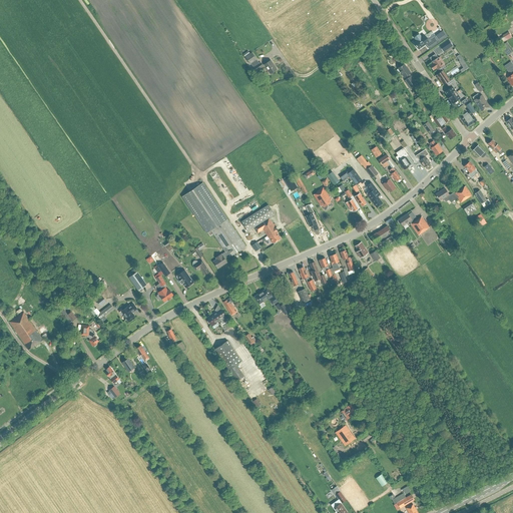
[(512,37),(509,31),(503,35),(503,36),(500,38),(503,43),(512,37)]
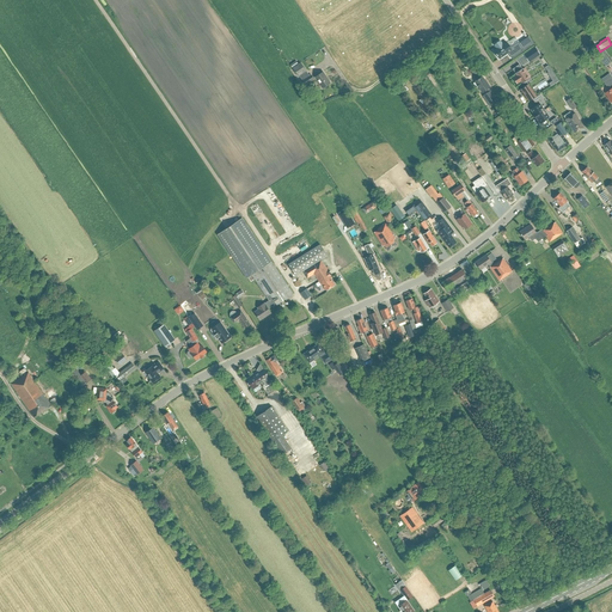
[(512,50),(506,42),(502,44),(500,41),(494,44),(496,48),(494,50),(499,59),(512,50)]
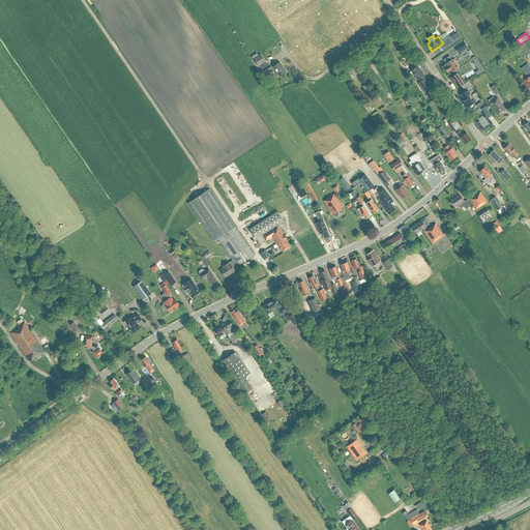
[(463,40),(453,47),(458,54),(467,47),(463,40)]
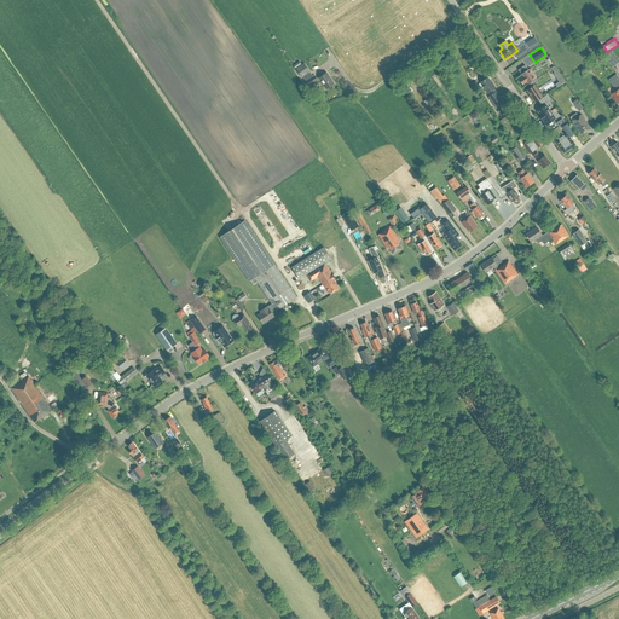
[(618,61),(611,51),(605,55),(603,56),(612,68),(618,62),(618,61)]
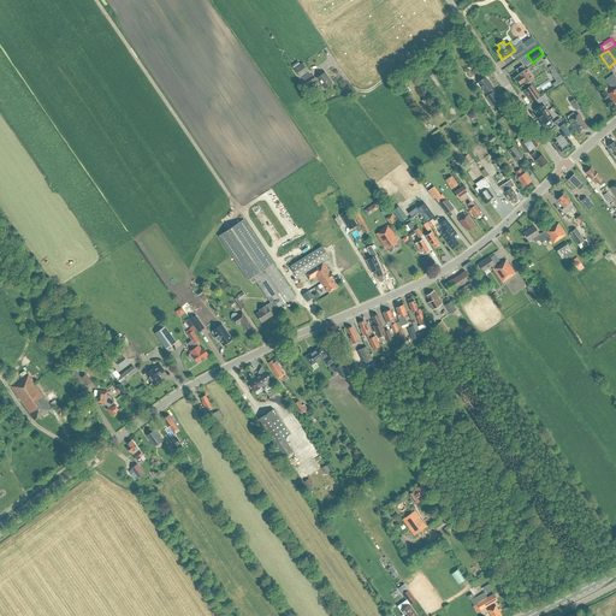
[(537,70),(540,67),(544,72),(542,73),(540,71),(537,73),(540,78),(551,71),(549,66),(552,64),(546,55),(543,58),(537,61),(538,63),(533,65),(537,70)]
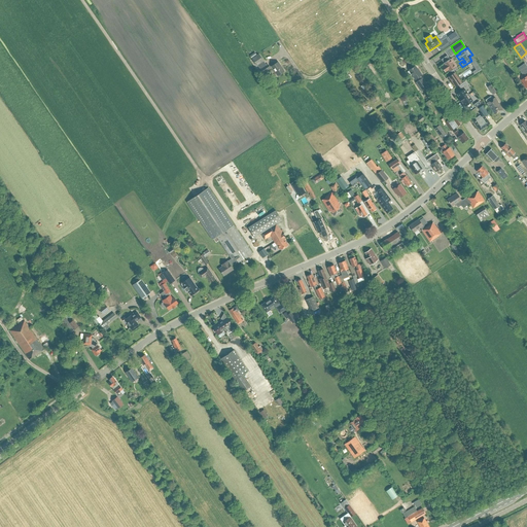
[(268,65),(266,66),(262,62),(264,62),(258,54),(251,59),(256,66),(257,66),(260,69),(262,73),(270,68),(268,65)]
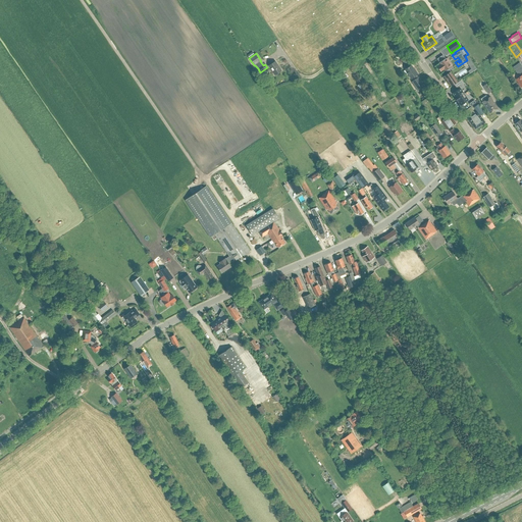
[(437,66),(440,71),(444,69),(445,71),(452,66),(446,58),(438,62),(440,64),(437,66)]
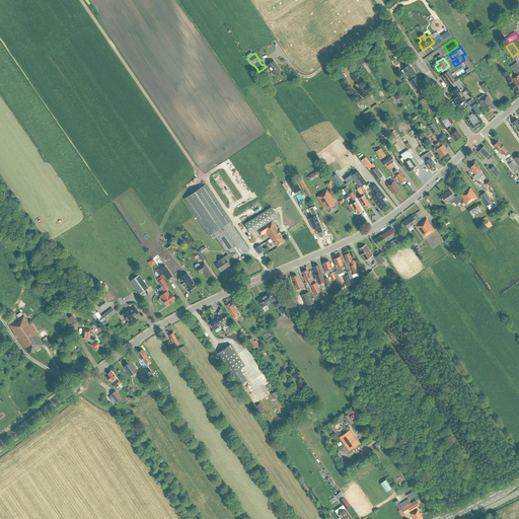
[(273,74),(280,70),(274,61),(267,65),(273,74)]
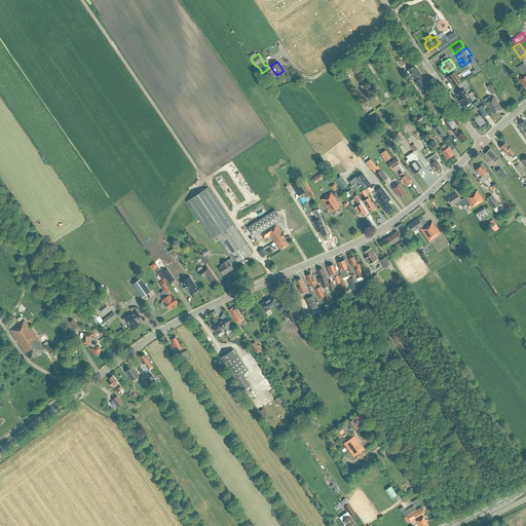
[(525,72),(525,66),(524,63),(517,68),(524,77),(520,80),(523,84),(525,88),(525,87),(525,75),(525,76),(524,74),(525,72)]
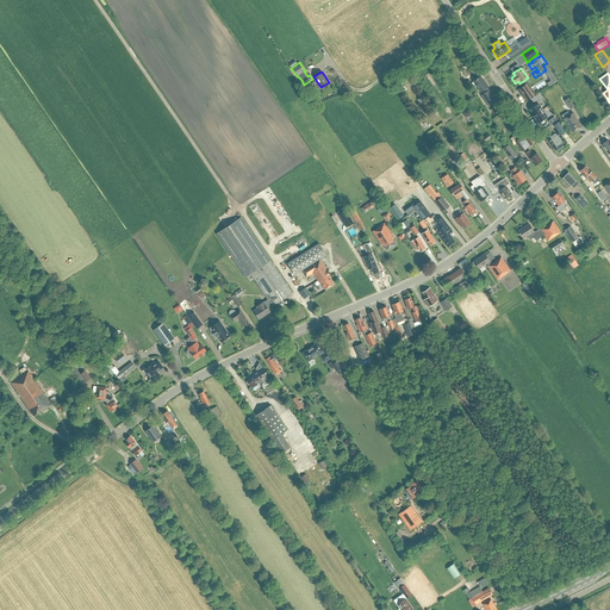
[(487,91),(485,88),(489,86),(485,82),(480,76),(473,81),(480,92),(480,91),(483,94),(481,95),(487,105),(495,100),(491,95),(492,95),(489,89),(487,91)]
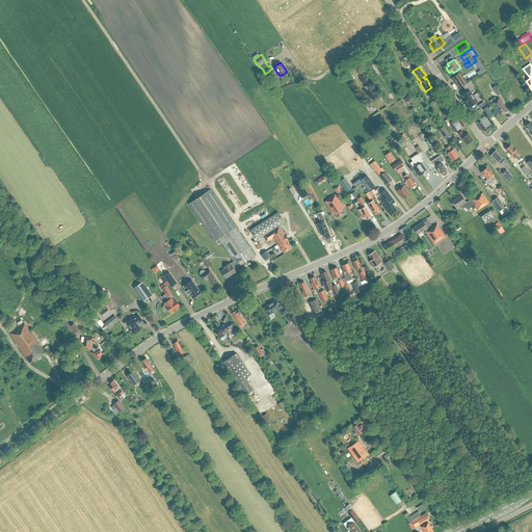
[(459,87),(466,83),(458,73),(452,78),(459,87)]
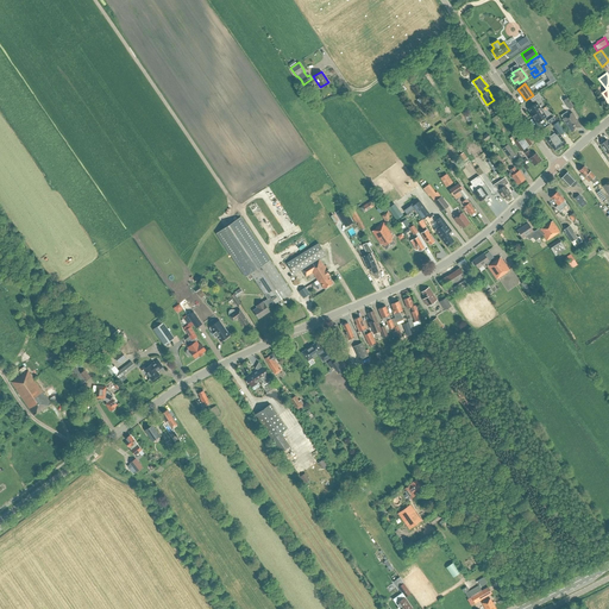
[(575,106),(567,98),(564,100),(563,100),(570,110),(575,106)]
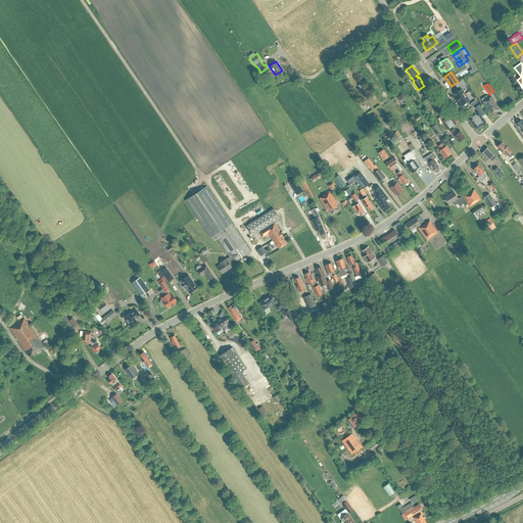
[(465,94),(461,88),(454,94),(456,97),(455,97),(457,100),(465,94)]
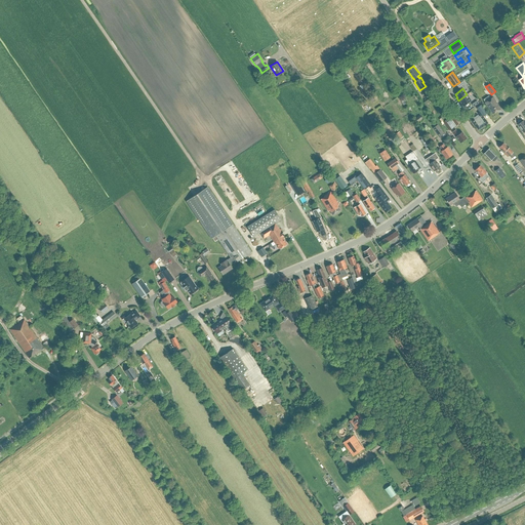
[(462,106),(471,101),(467,94),(458,101),(460,103),(462,106)]
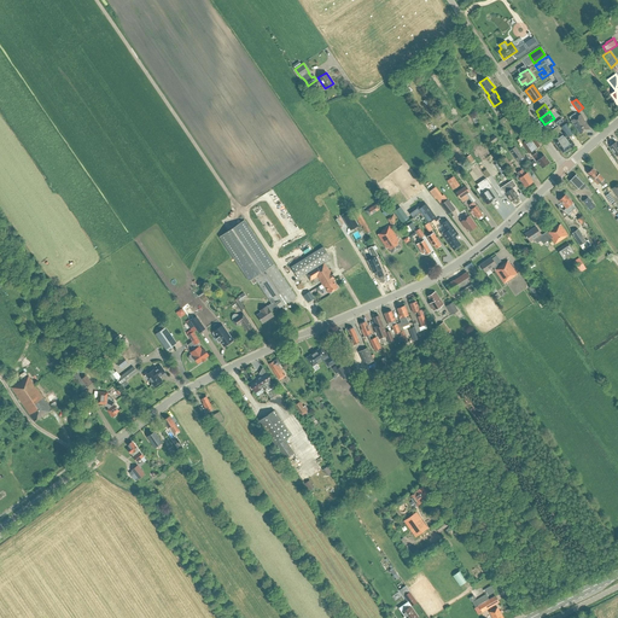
[(579,134),(589,128),(581,115),(571,121),(579,134)]
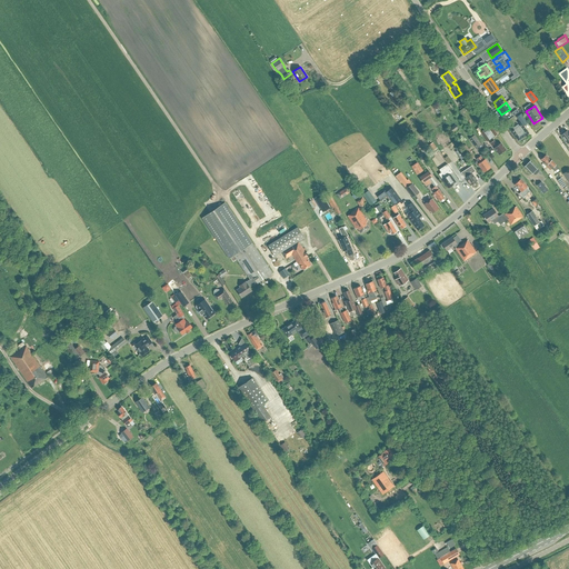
[(523,126),(528,122),(521,113),(516,117),(520,122),(520,121),(523,126)]
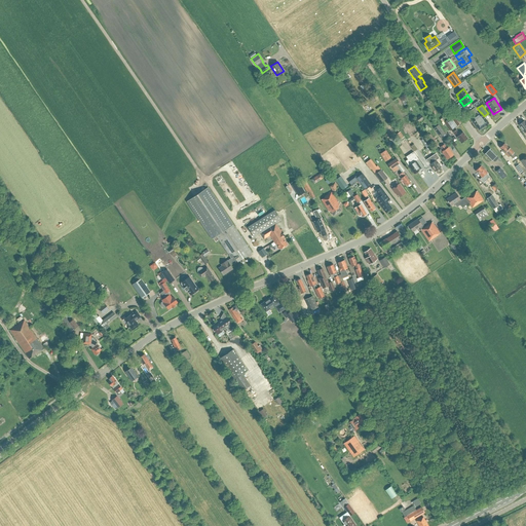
[(481,113),(472,119),(479,130),(489,123),(484,116),(481,112),(481,113)]
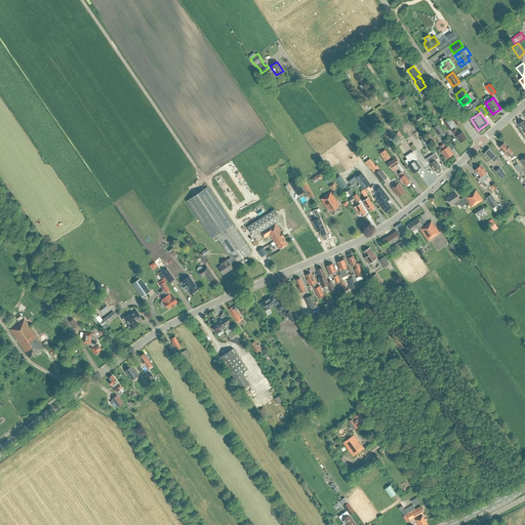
[(453,118),(452,116),(447,119),(444,115),(440,118),(443,122),(449,130),(458,124),(456,121),(457,121),(455,119),(454,117),(453,118)]
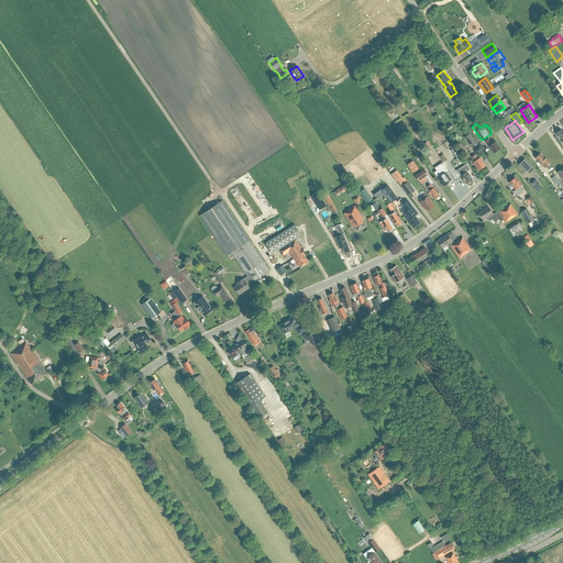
[(470,133),(464,138),(473,150),(478,145),(470,133)]
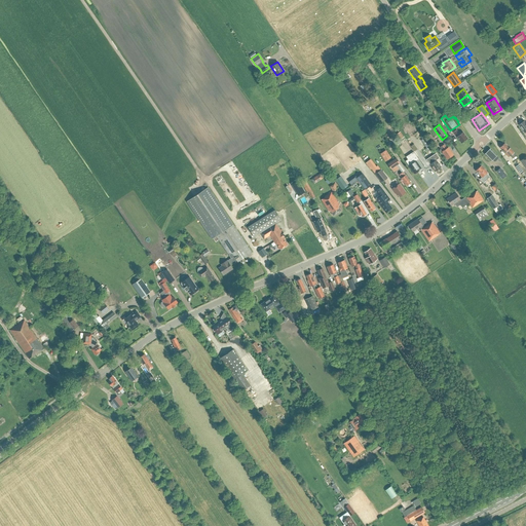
[(406,125),(400,129),(408,142),(414,138),(406,125)]
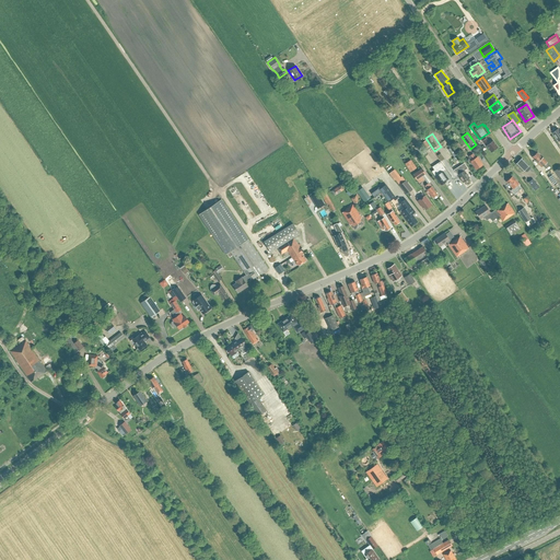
[(492,140),(490,143),(486,138),(482,140),(486,146),(491,152),(497,148),(498,147),(492,140)]
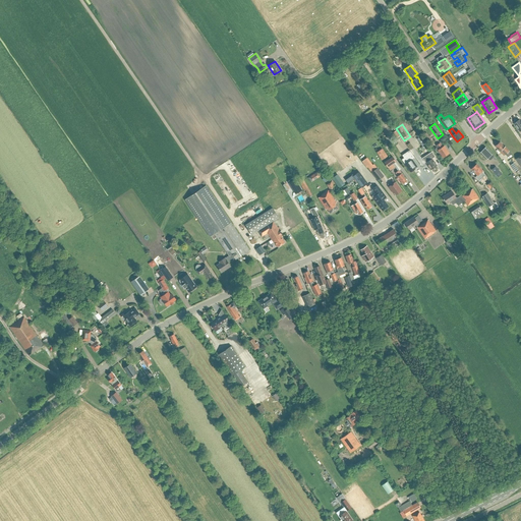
[(430,142),(432,140),(426,132),(424,134),(430,142)]
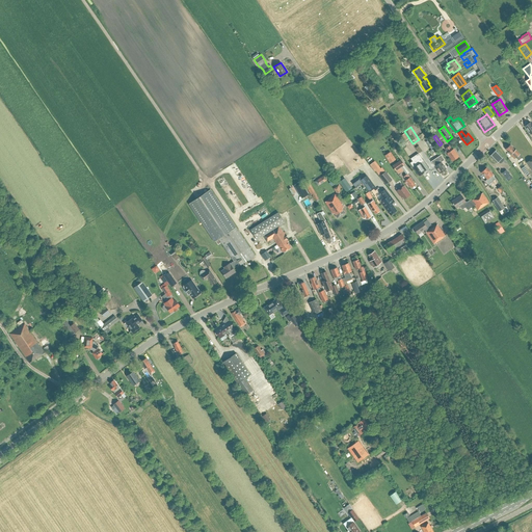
[(515,150),(514,151),(510,144),(505,149),(513,158),(514,158),(515,158),(517,160),(522,157),(515,150)]
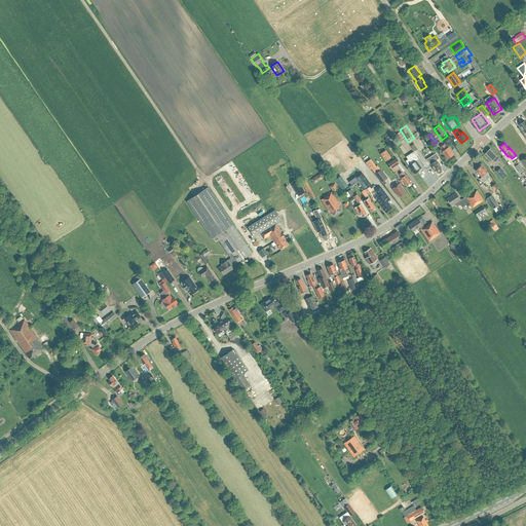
[(447,159),(453,154),(448,147),(447,148),(444,144),(441,147),(443,151),(442,151),(443,152),(442,153),(443,154),(444,154),(447,159)]
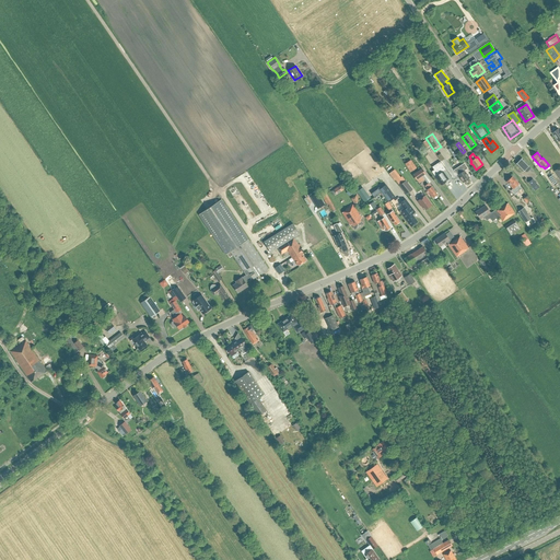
[(526,173),(529,170),(531,168),(528,166),(528,165),(522,158),(515,164),(523,172),(524,171),(526,173)]
